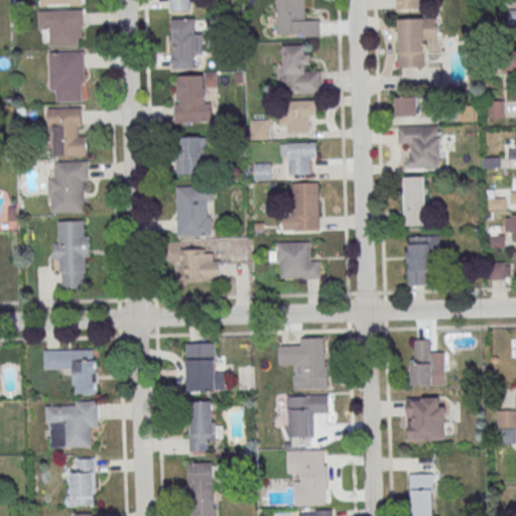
[(169,0),(170,10),(195,10),(194,0),(169,0)]
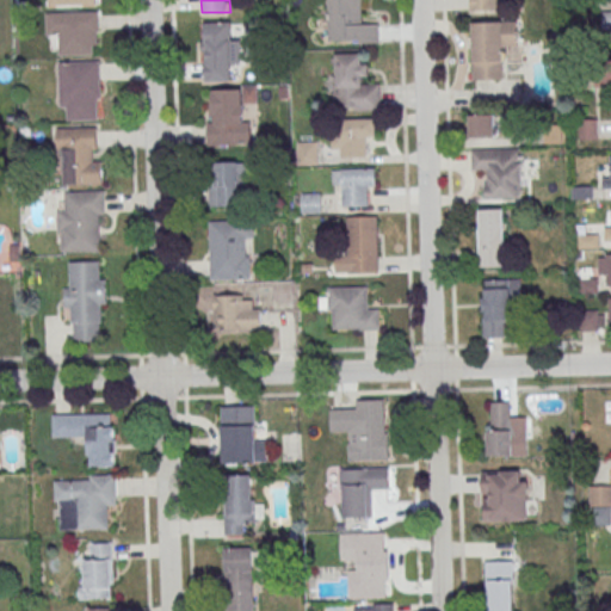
[(327,0),(328,39),(360,38),(360,43),(380,42),(378,23),(362,23),(362,0),(327,0)]
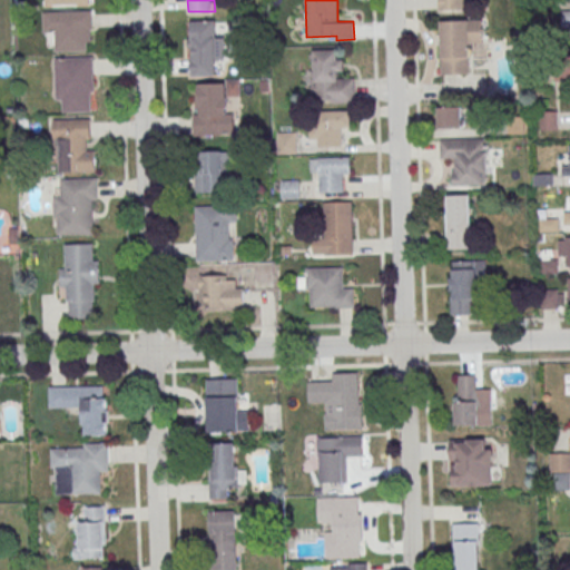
[(439,0),(439,9),(469,9),(469,0),(439,0)]
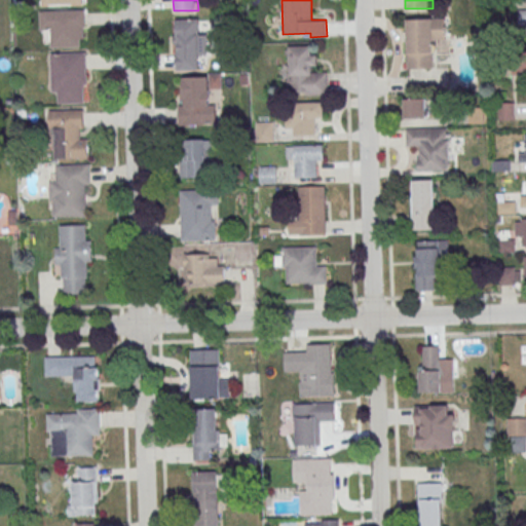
[(39,11),(83,10),(83,27),(82,27),(82,38),(79,38),(79,46),(50,47),(50,30),(39,30),(39,11)]
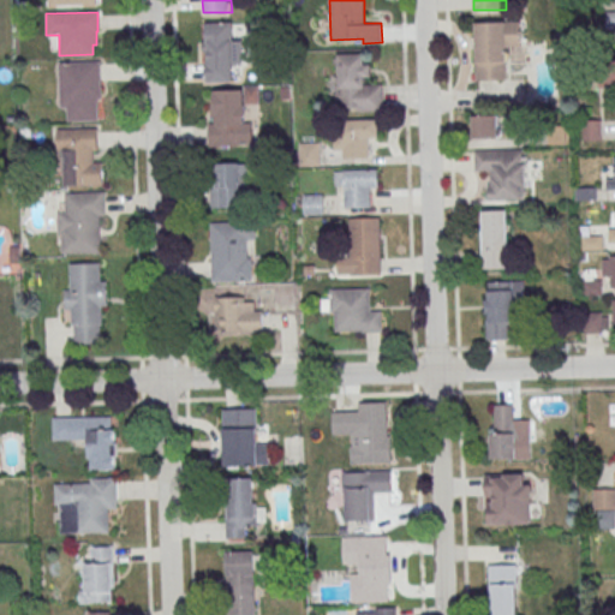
[(475,22),(520,21),(521,46),(507,46),(508,78),(476,79),(475,22)]
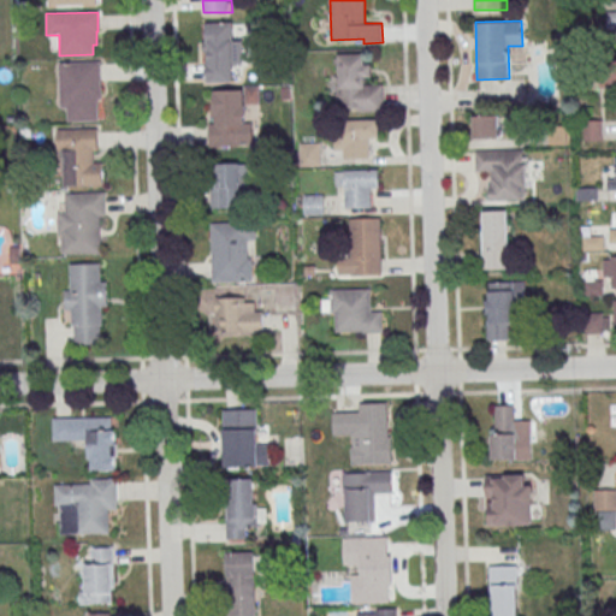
[(205,22),(205,81),(232,81),(232,63),(242,63),(242,36),(232,36),(232,22),(205,22)]
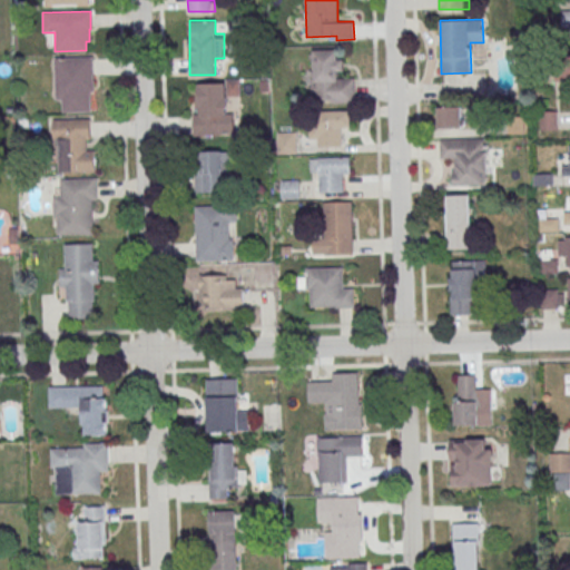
[(355,101),(355,78),(342,78),(342,49),(311,49),(311,101),(355,101)]
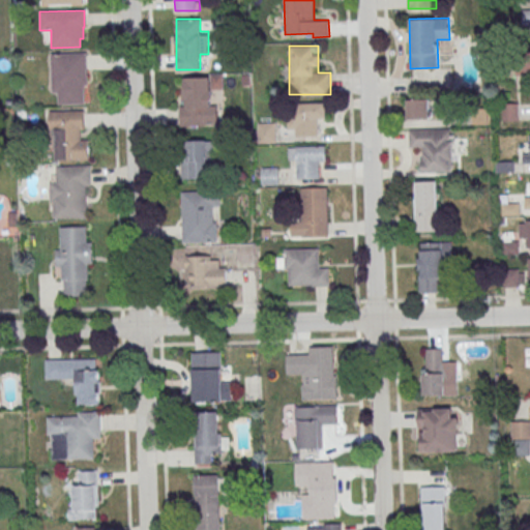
[(50,54),(85,53),(86,85),(83,85),(83,104),(58,105),(58,92),(51,93),(50,54)]
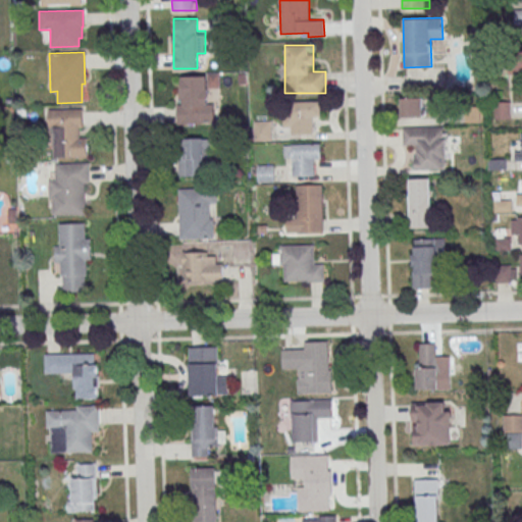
[(211,75),(177,75),(177,123),(211,123),(211,75)]
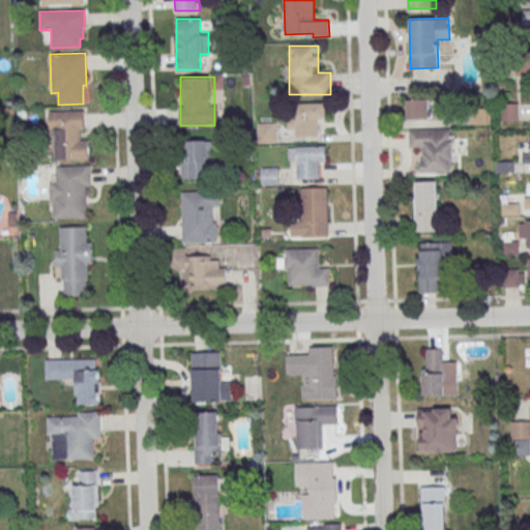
[(430,118),(430,97),(408,97),(408,118),(430,118)]
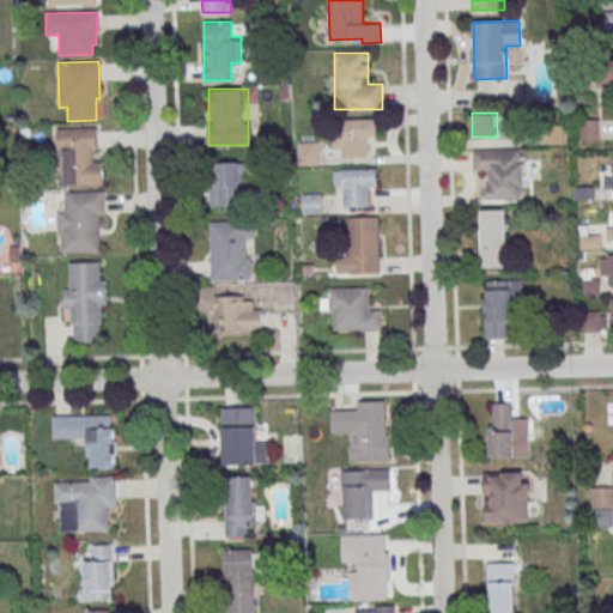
[(377,140),(376,119),(333,119),(334,157),(368,156),(366,140),(377,140)]
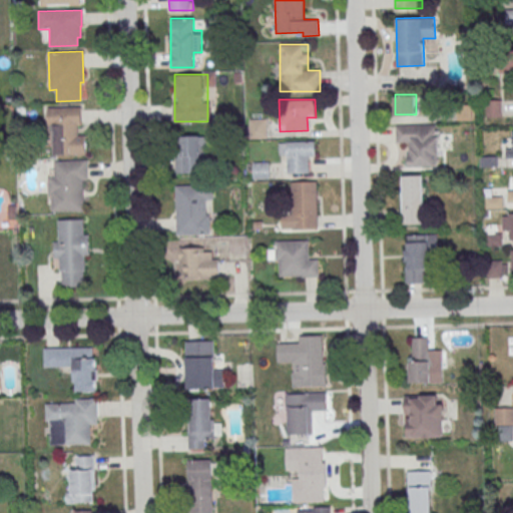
[(502,99),(486,99),(486,115),(502,115),(502,99)]
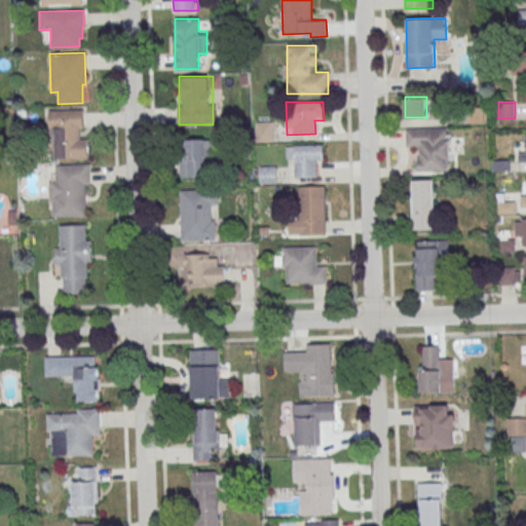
[(49,110),(83,109),(83,127),(80,127),(80,138),(87,138),(88,158),(55,159),(55,126),(49,126),(49,110)]
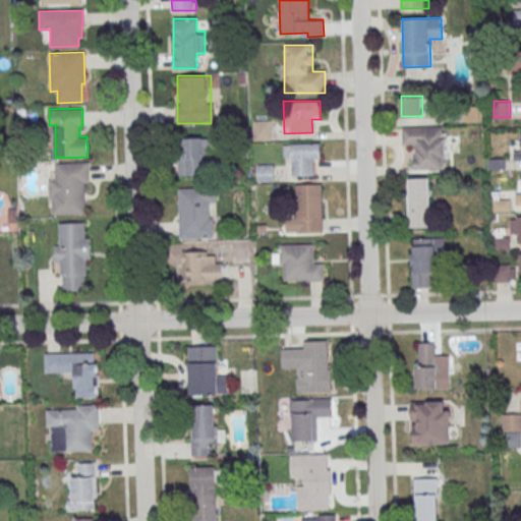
[(270,120),(253,120),(253,139),(270,139),(270,120)]
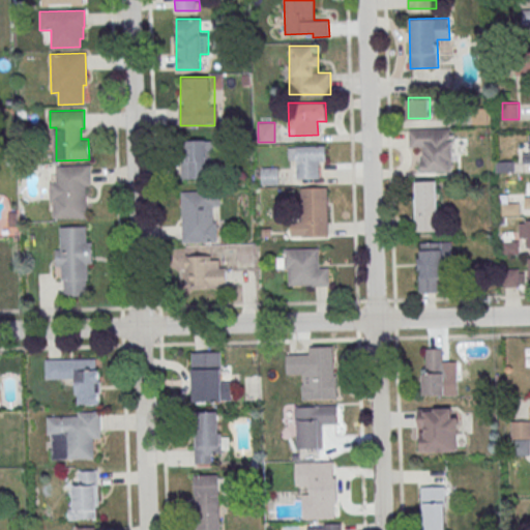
[(409,129),(453,128),(454,171),(421,172),(421,158),(423,158),(422,150),(424,150),(424,146),(409,146),(409,129)]
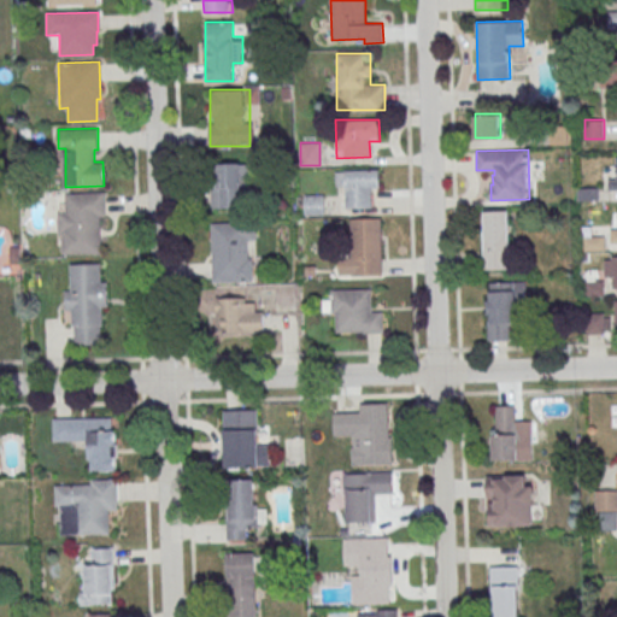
[(248,207),(248,163),(213,163),(213,207),(248,207)]
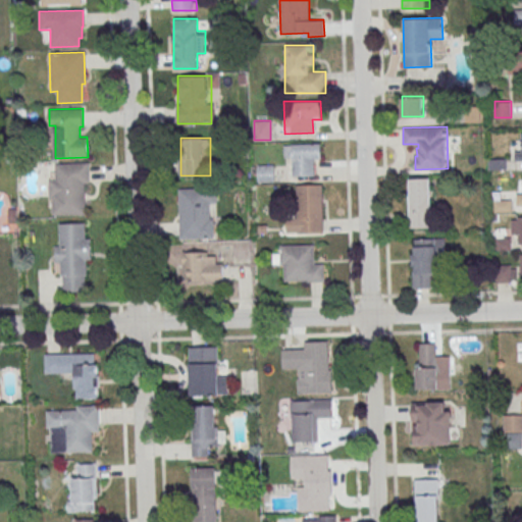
[(318,143),(284,143),(284,160),(293,160),(293,174),(318,174),(318,143)]
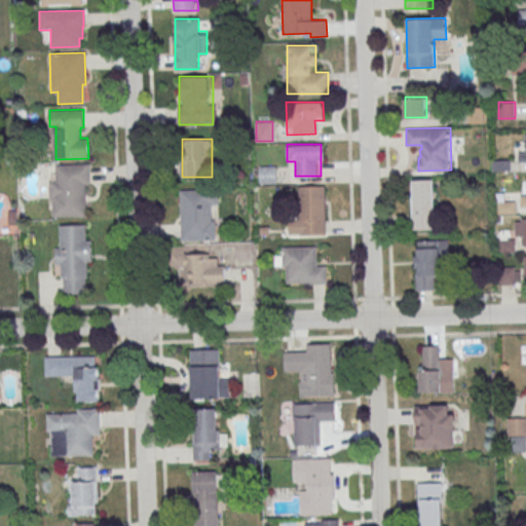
[(493,160),(493,170),(511,170),(511,160),(493,160)]
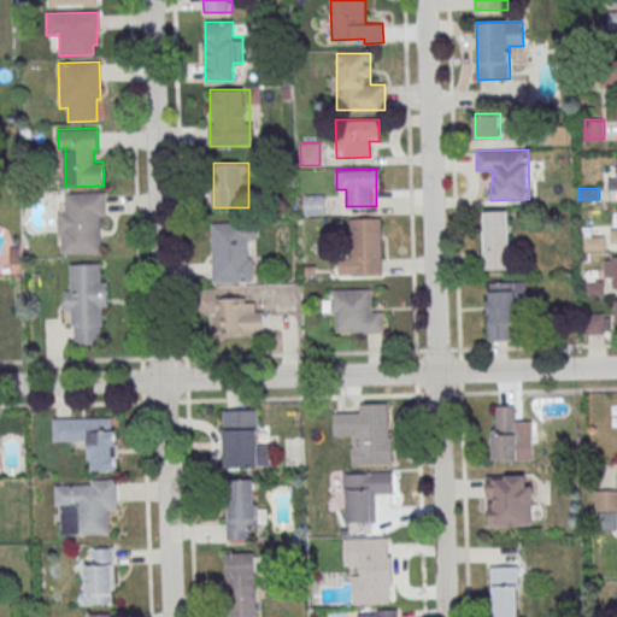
[(64,193),(104,193),(104,216),(99,216),(100,254),(62,254),(62,234),(58,234),(57,212),(65,212),(64,193)]
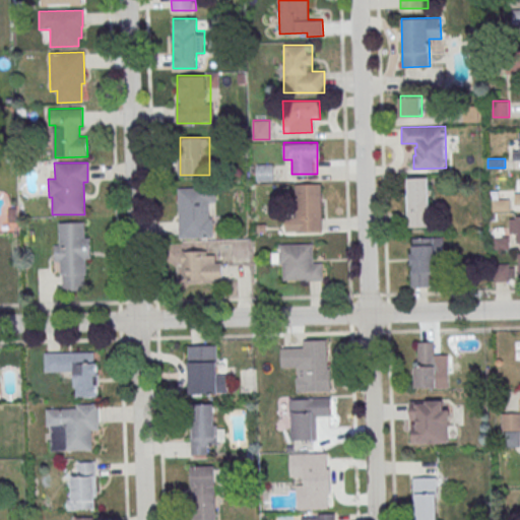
[(256,180),(273,180),(273,165),(256,165),(256,180)]
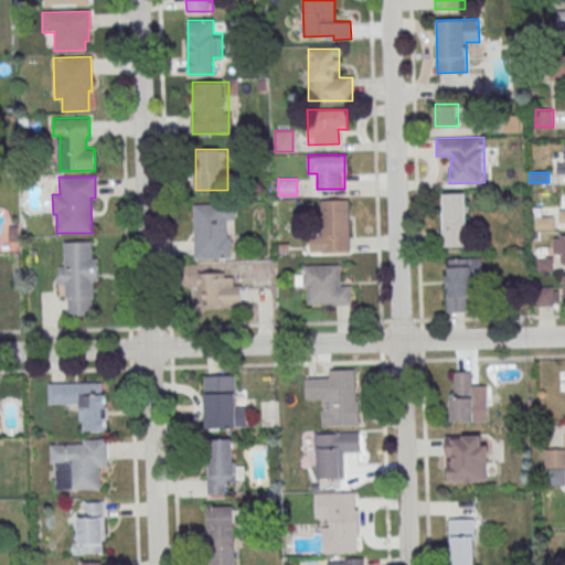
[(468,192),(441,192),(441,246),(468,246),(468,192)]
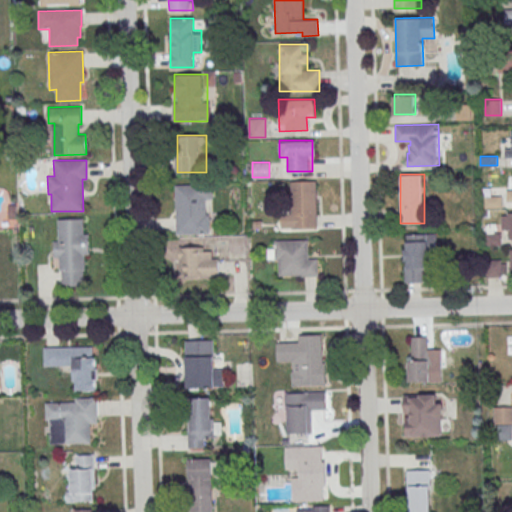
[(317,180),(291,180),(291,227),(317,227),(317,180)]
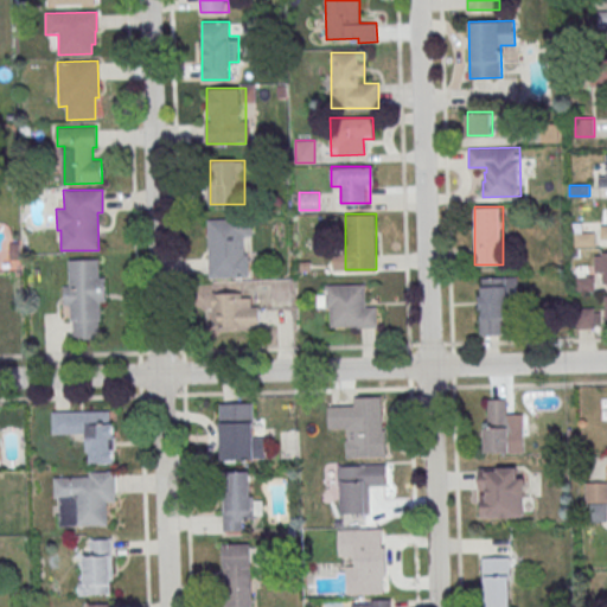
[(208,219),(253,218),(253,235),(243,235),(244,254),(248,253),(248,275),(209,276),(208,219)]
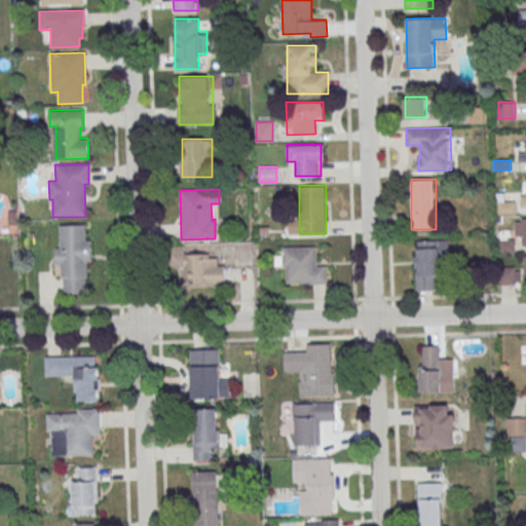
[(498,213),(515,213),(515,201),(498,201),(498,213)]
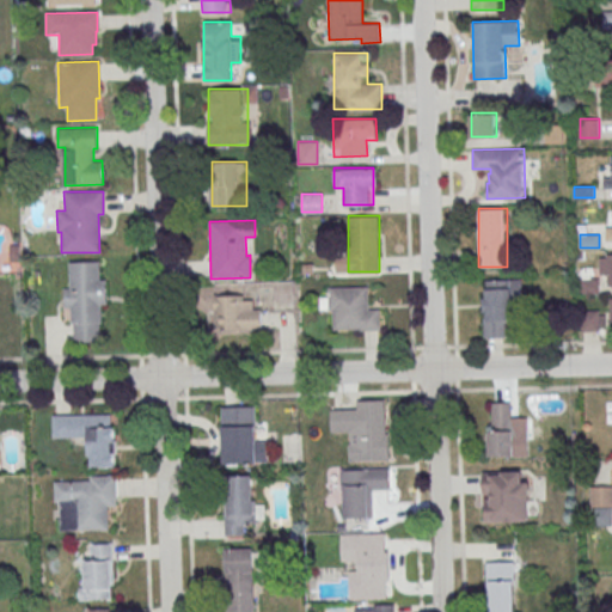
[(611,282),(611,251),(599,252),(599,283),(611,282)]
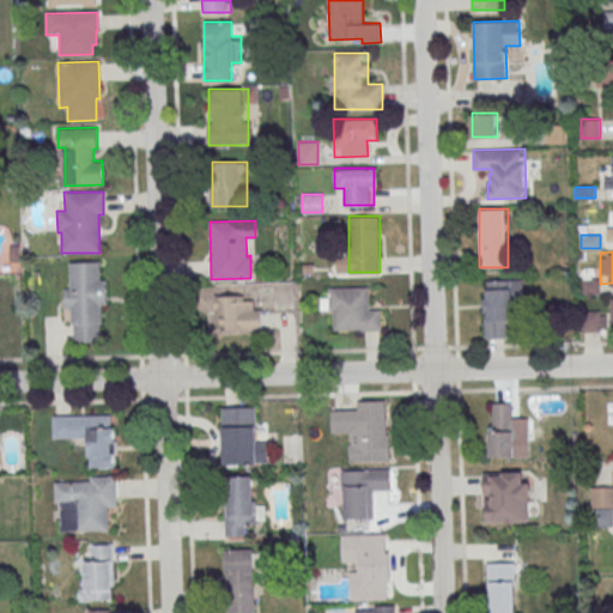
[(70,262),(101,261),(101,279),(107,279),(108,303),(102,303),(102,322),(99,323),(101,341),(74,343),(73,325),(72,325),(71,308),(66,308),(65,287),(70,287),(70,262)]
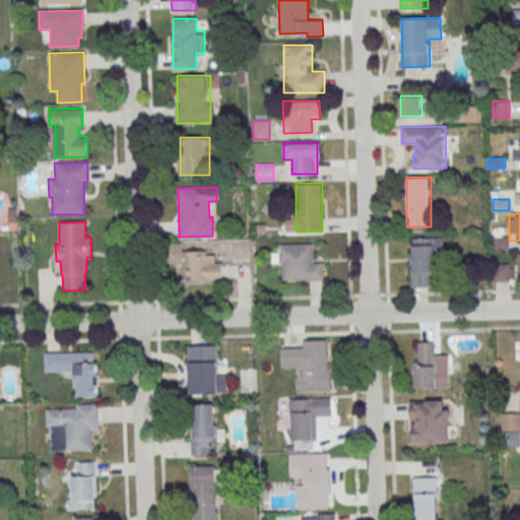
[(506,248),(506,236),(494,236),(495,249),(506,248)]
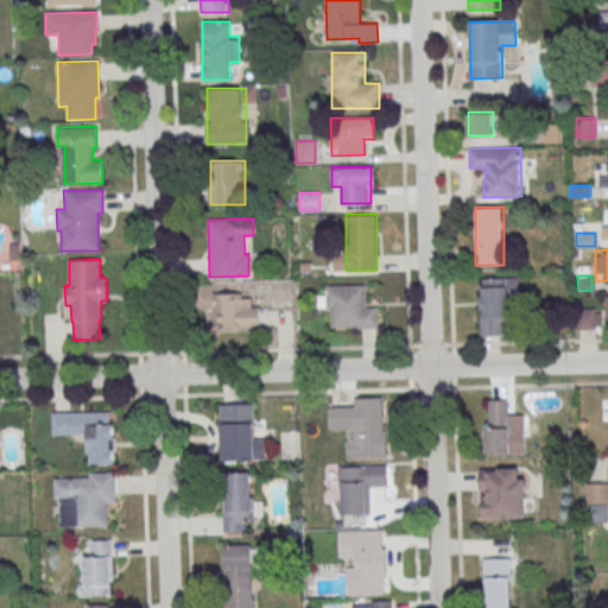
[(480,335),(507,335),(507,299),(519,299),(519,277),(480,277),(480,335)]
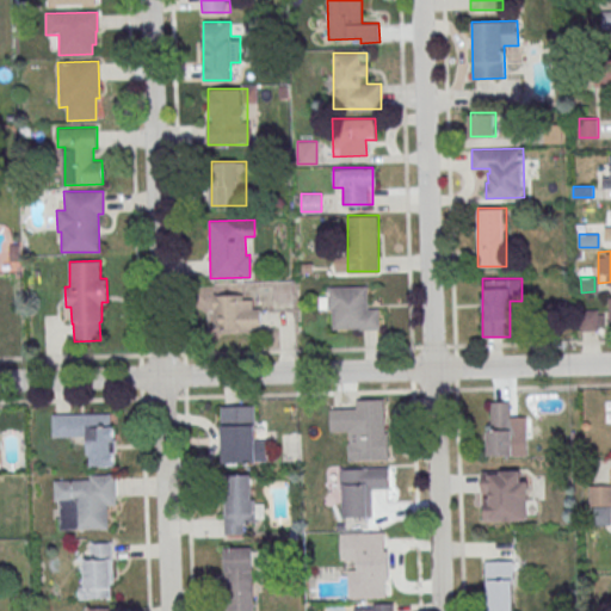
[(327,287),(366,285),(368,307),(380,307),(380,328),(359,329),(359,327),(333,328),(332,308),(328,308),(327,287)]
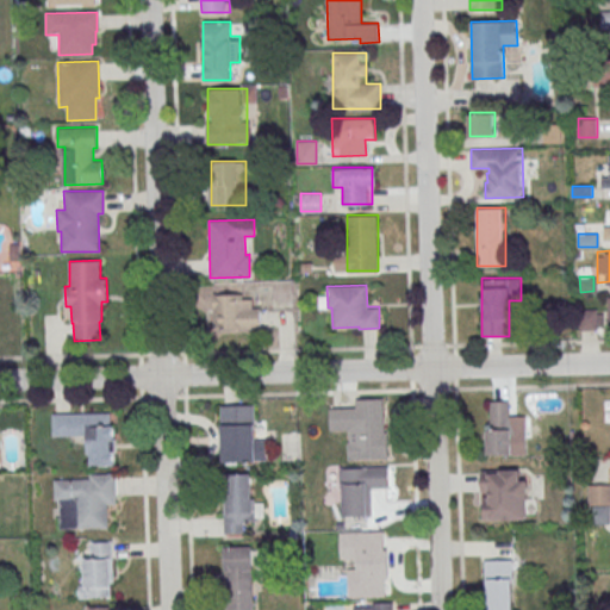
[(260,305),(250,305),(250,294),(213,294),(213,328),(260,328),(260,305)]
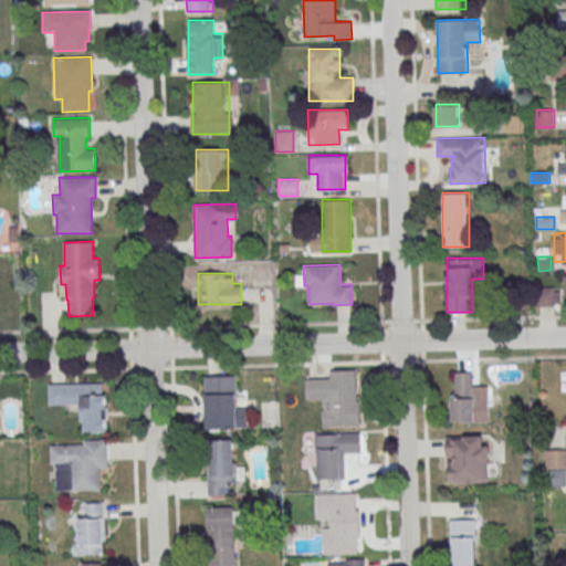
[(305,378),(329,377),(329,369),(355,369),(356,401),(359,400),(360,425),(323,426),(322,408),(324,408),(323,398),(305,399),(305,378)]
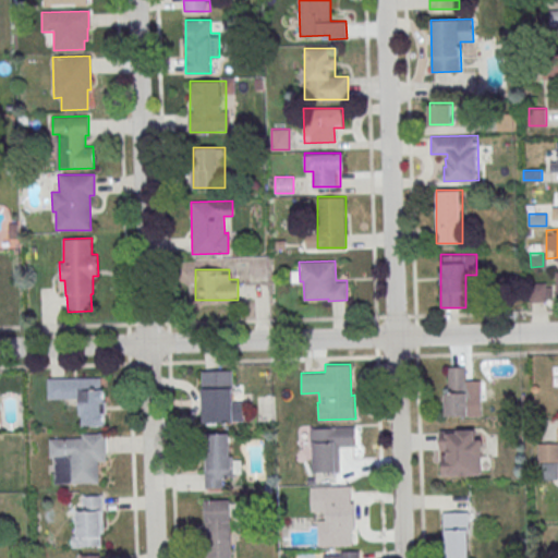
[(469,366),(445,366),(445,415),(469,415),(469,366)]
